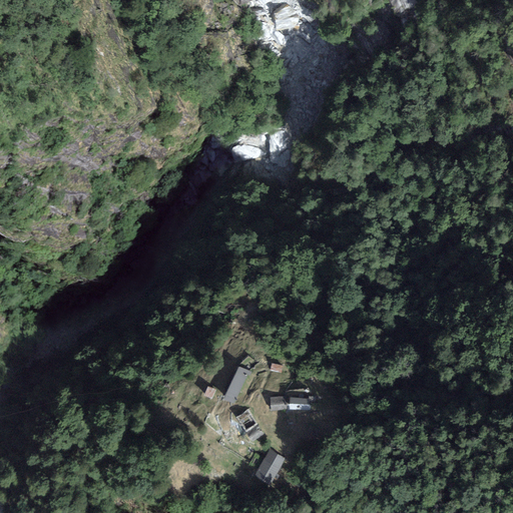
[(248,371),(238,367),(223,398),(233,403),(248,371)]
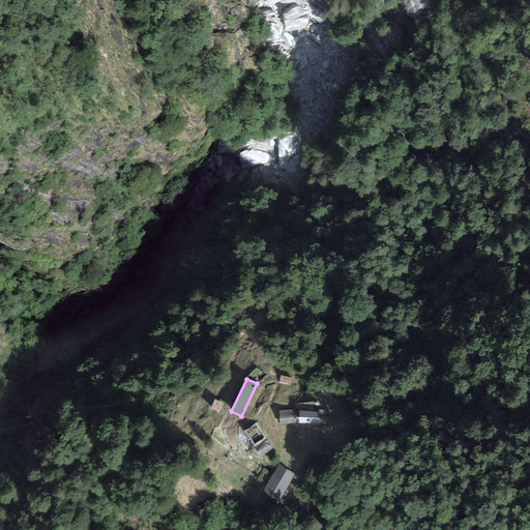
[(223,403),(214,400),(210,409),(218,412),(223,403)]
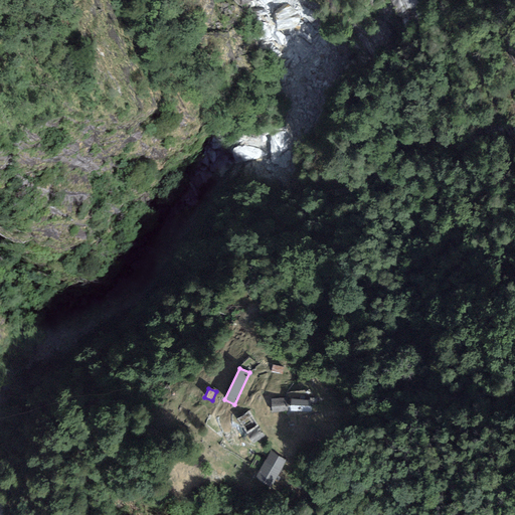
[(287,398),(271,398),(272,412),(288,411),(287,398)]
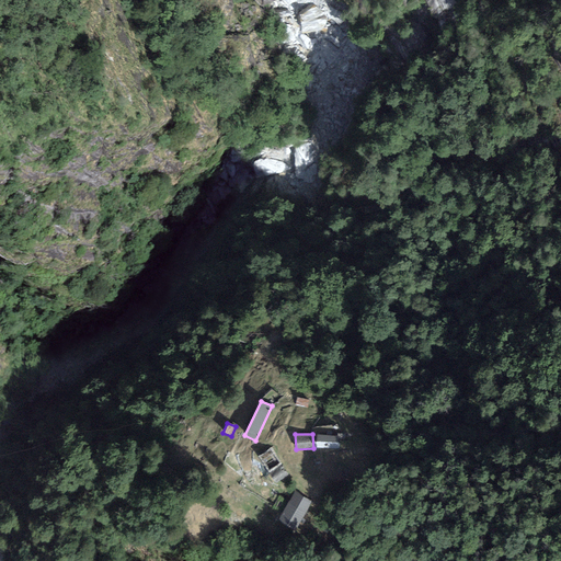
[(340,436),(317,435),(317,448),(339,449),(340,436)]
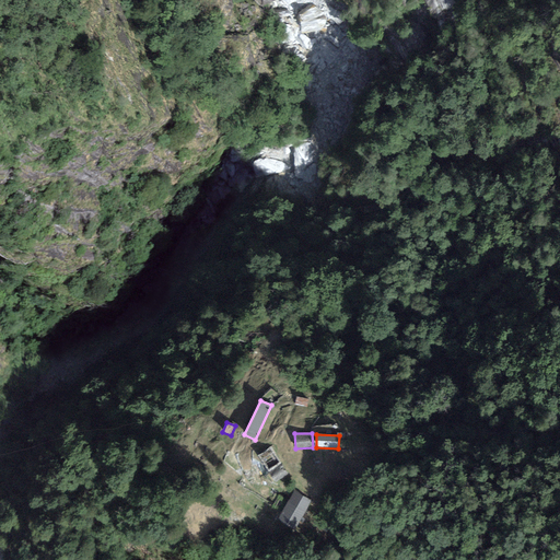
[(288,475),(282,466),(268,474),(273,482),(288,475)]
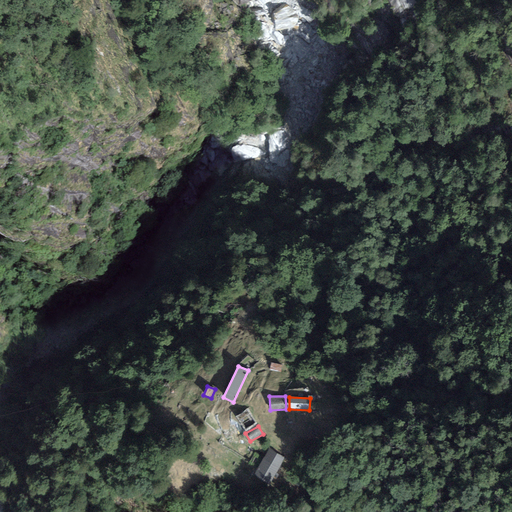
[(284,457),(269,448),(254,473),(269,482),(284,457)]
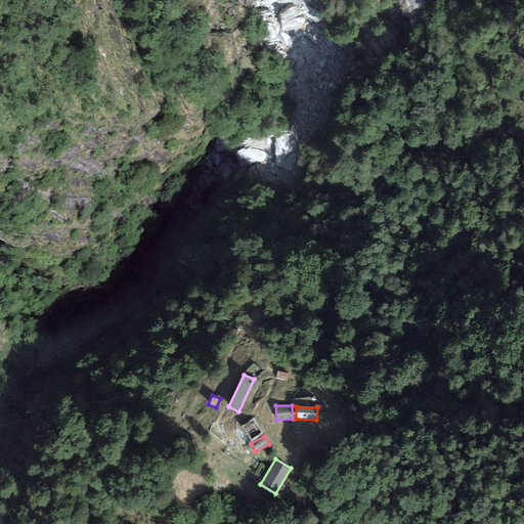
All buildings are outlined.
